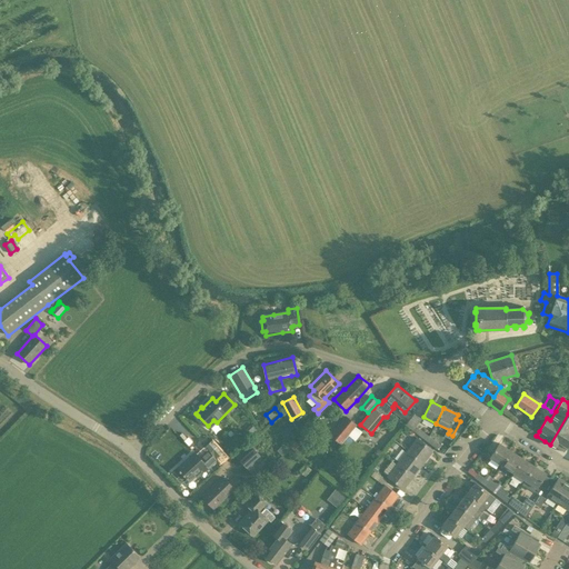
[(412,431),(425,441),(428,437),(416,427),(421,419),(415,413),(406,426),(412,431)]
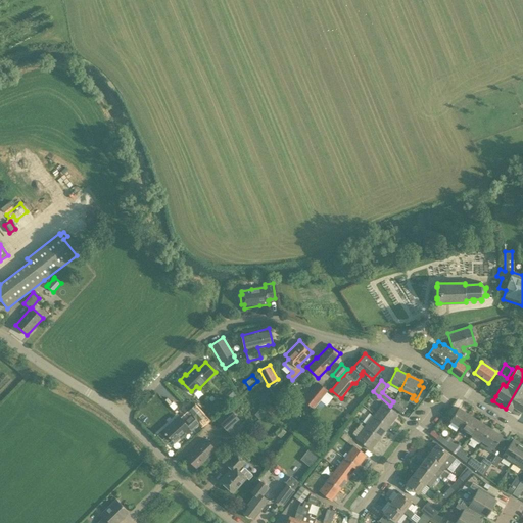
[(518,416),(521,412),(522,409),(522,380),(506,409),(510,411),(518,416)]
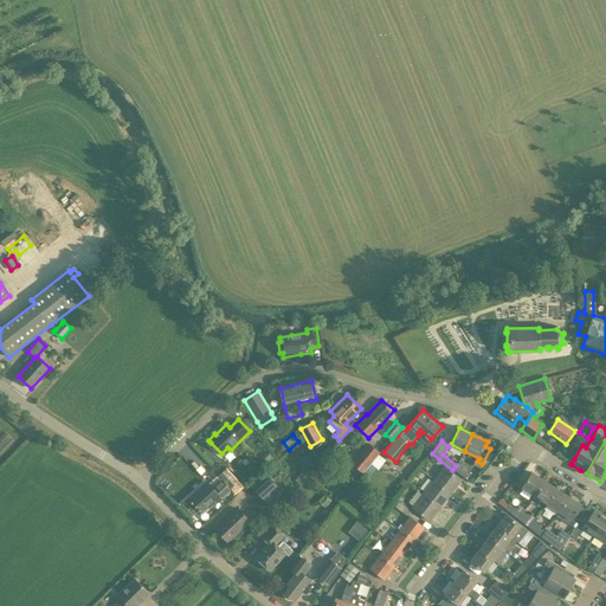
[(379,453),(367,443),(352,463),(363,472),(379,453)]
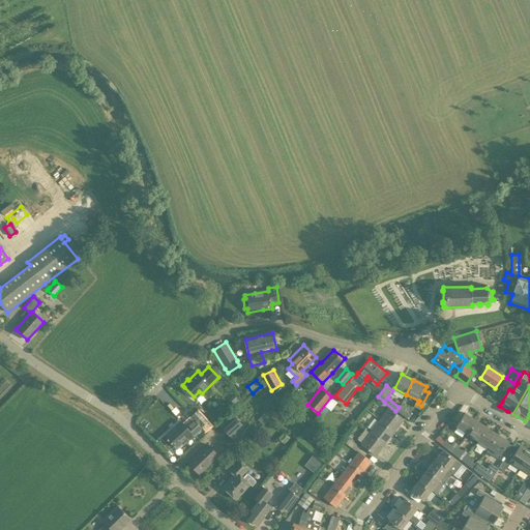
[(399,407),(395,411),(408,419),(411,416),(399,407)]
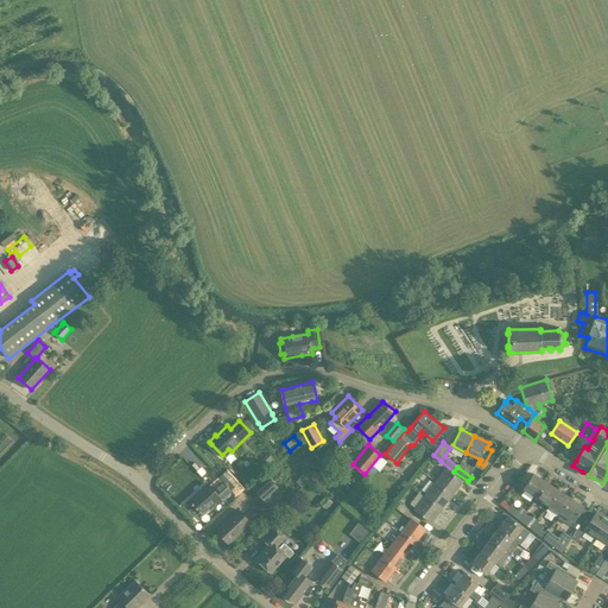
[(445,468),(435,482),(453,495),(462,482),(445,468)]
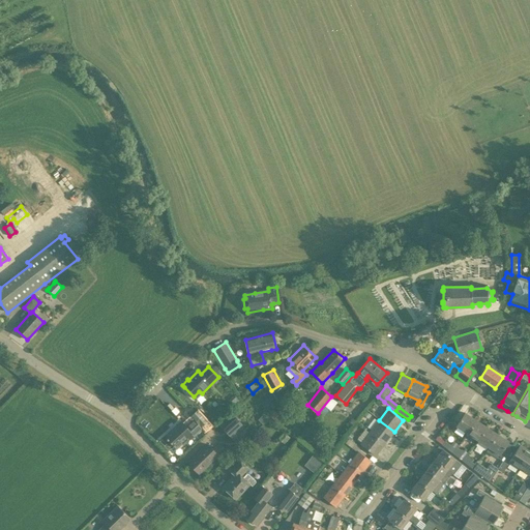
[(202,409),(194,416),(208,432),(215,424),(202,409)]
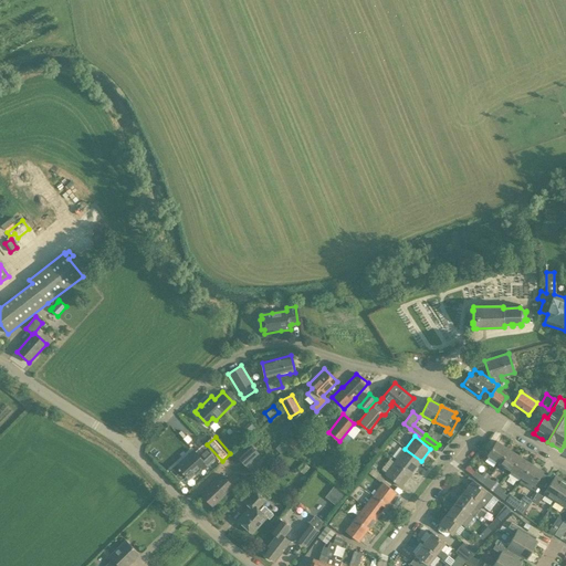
[(244,465),(249,471),(263,458),(259,453),(248,441),(233,453),(238,458),(244,465)]
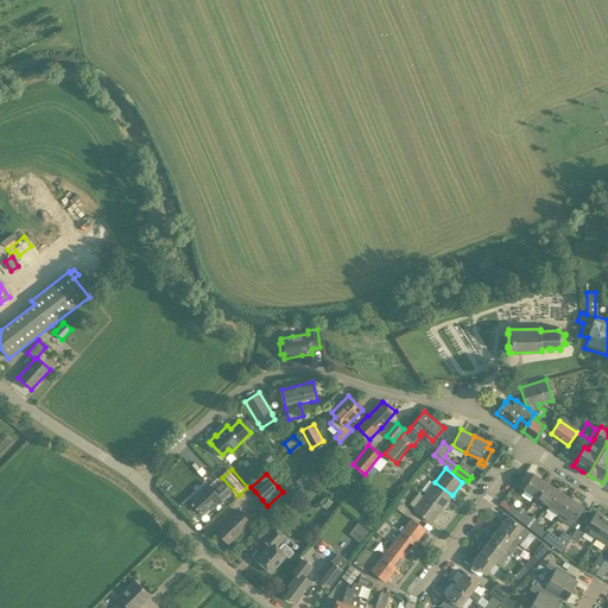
[(533,474),(523,489),(536,498),(546,482),(533,474)]
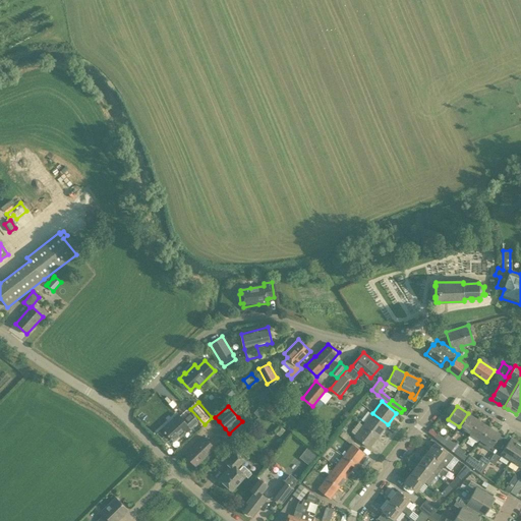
[(198,421),(199,420),(191,412),(190,412),(189,411),(182,419),(178,414),(163,429),(174,441),(185,429),(187,431),(190,428),(191,429),(199,422),(198,421)]
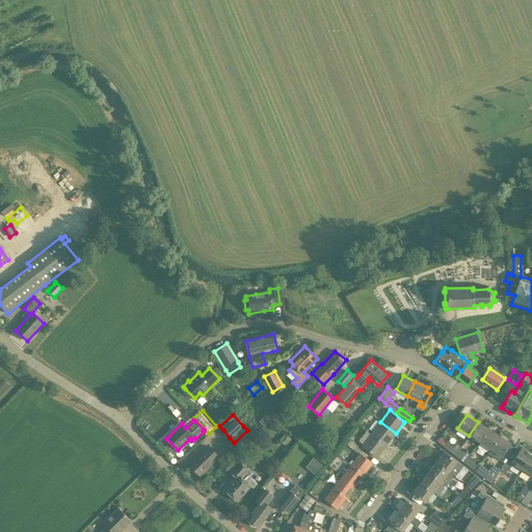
[(380,422),(371,433),(387,445),(396,433),(380,422)]
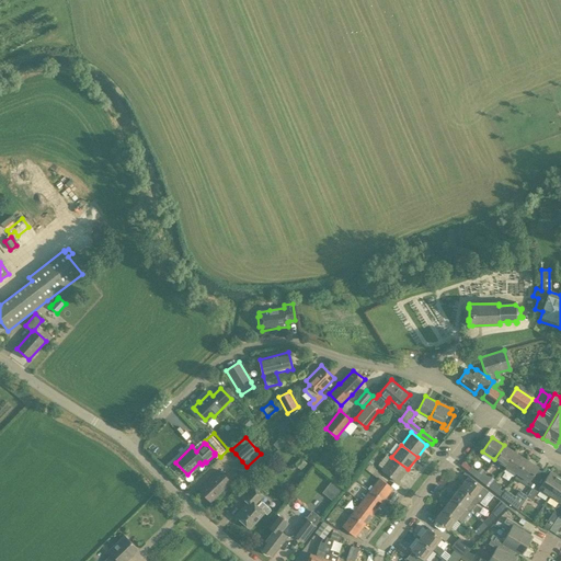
[(494,459),(505,467),(515,453),(504,445),(494,459)]
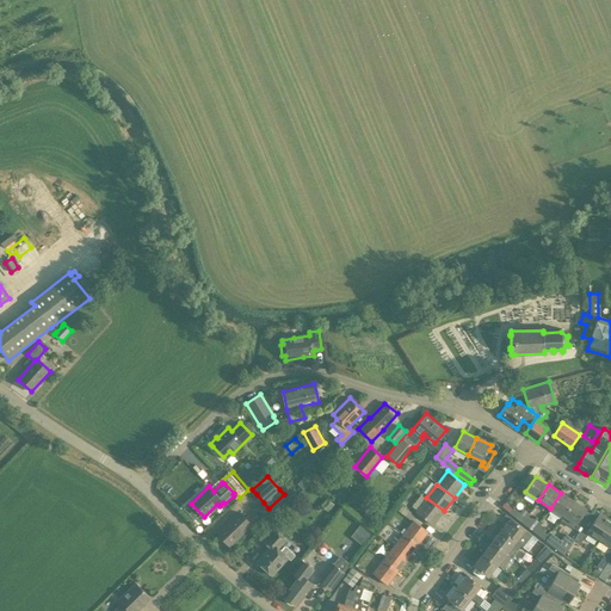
[(573,500),(561,493),(550,508),(563,516),(573,500)]
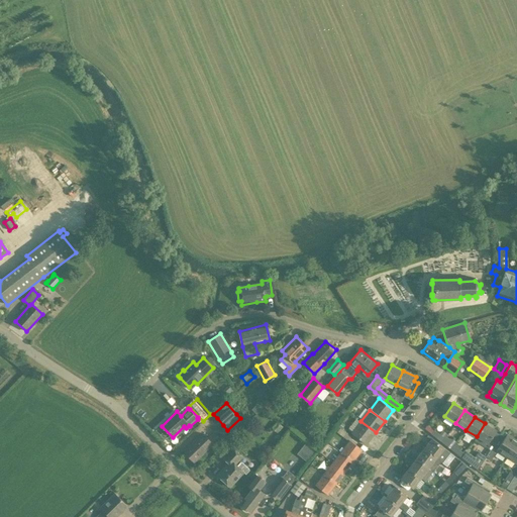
[(367,444),(376,432),(360,421),(356,418),(348,429),(352,432),(351,433),(367,444)]
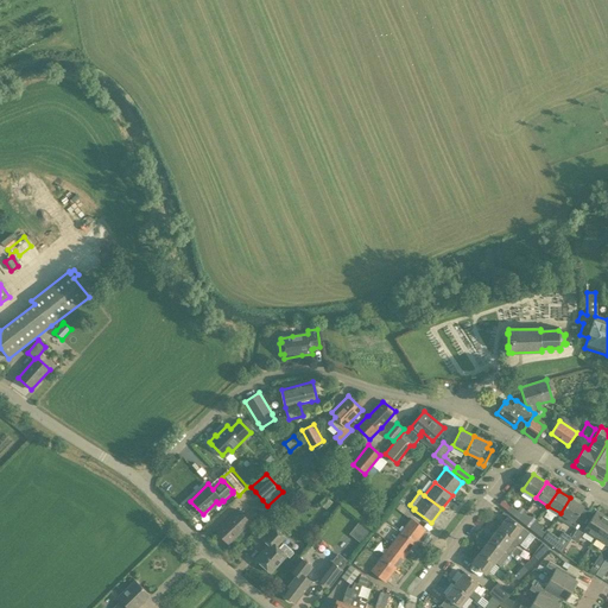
[(570,525),(576,530),(588,512),(582,507),(583,506),(570,498),(561,513),(572,521),(570,525)]
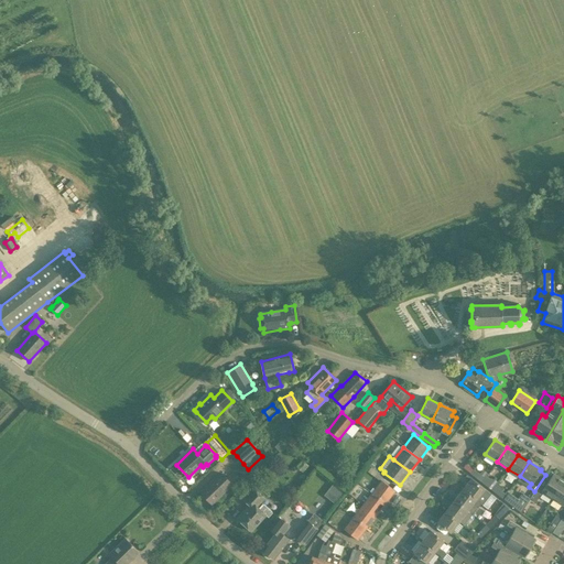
[(470,474),(481,483),(485,478),(480,475),(474,469),(470,474)]
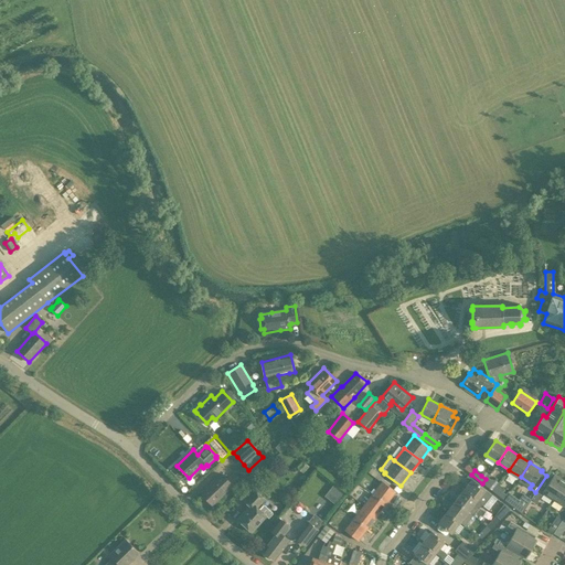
[(212,505),(232,487),(233,488),(241,480),(234,473),(227,480),(221,473),(201,493),(212,505)]
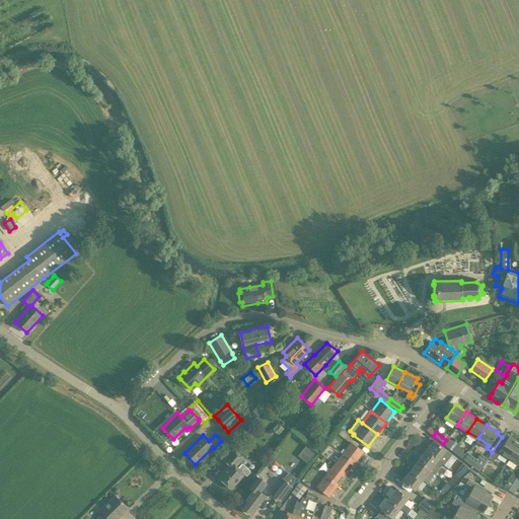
[(498,453),(508,459),(518,442),(509,436),(507,439),(502,437),(492,452),(488,458),(493,462),(497,455),(498,453)]
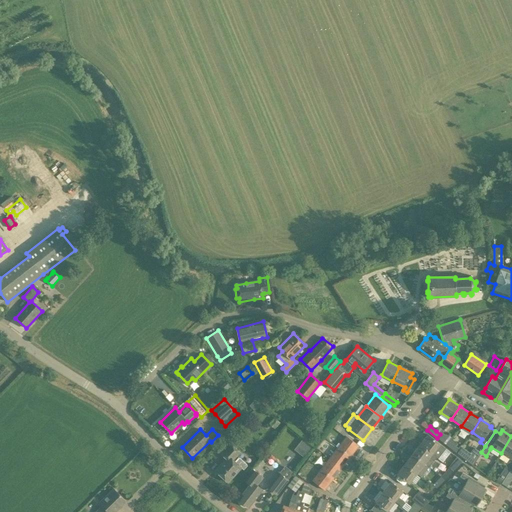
[(437,438),(447,446),(450,442),(451,440),(441,433),(440,434),(437,438)]
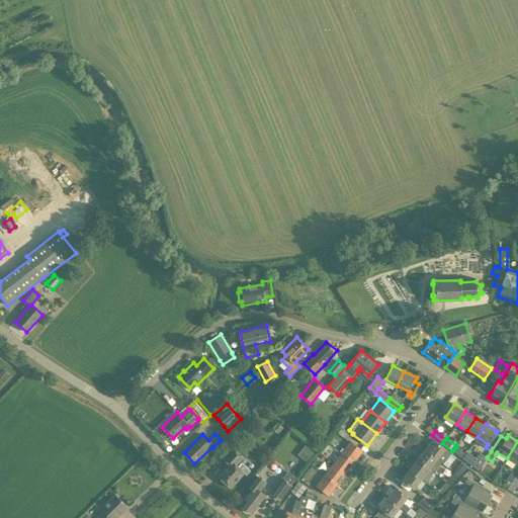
[(451,454),(445,449),(432,439),(424,449),(437,459),(443,463),(451,454)]
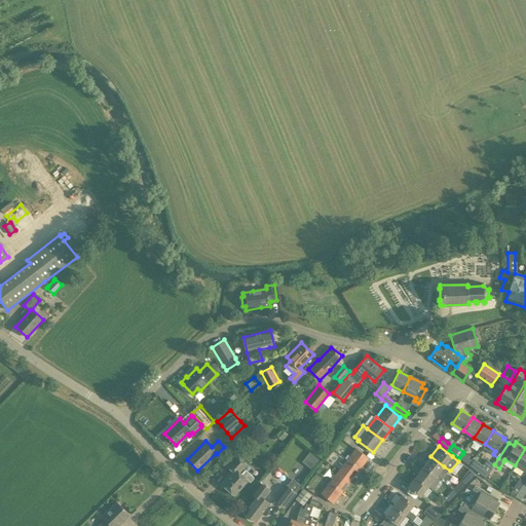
[(357,448),(347,460),(360,470),(369,457),(357,448)]
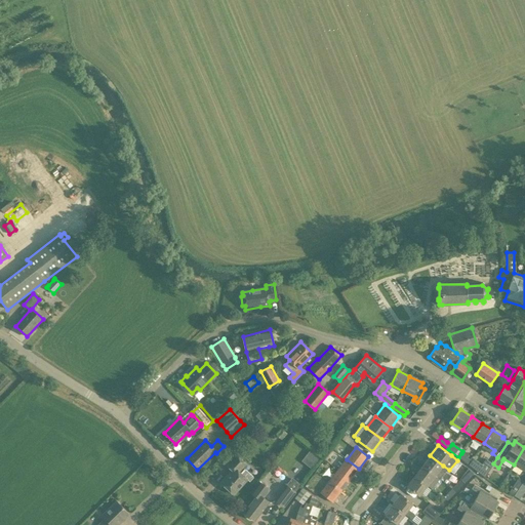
[(523,471),(524,468),(524,447),(514,465),(523,471)]
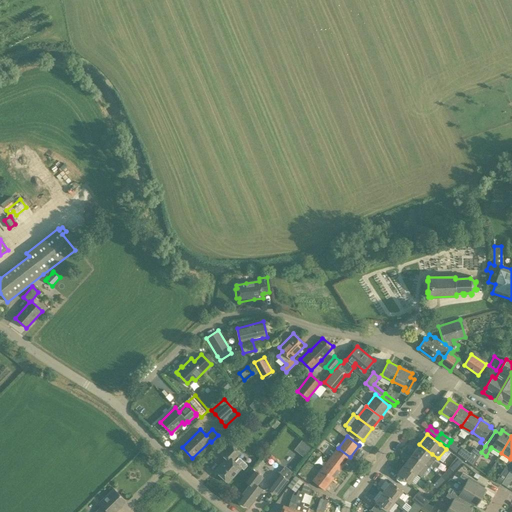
[(241,452),(229,442),(219,453),(226,460),(215,471),(228,482),(242,468),(244,470),(247,466),(238,458),(235,461),(234,460),(241,452)]
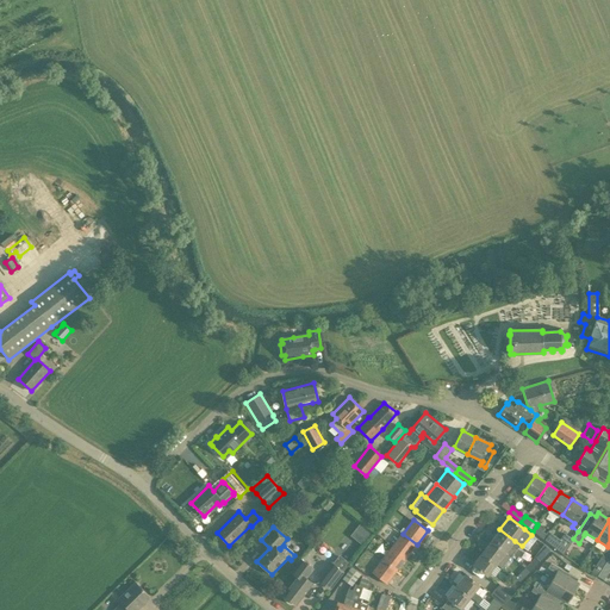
[(536,527),(533,531),(543,541),(545,540),(548,535),(536,527)]
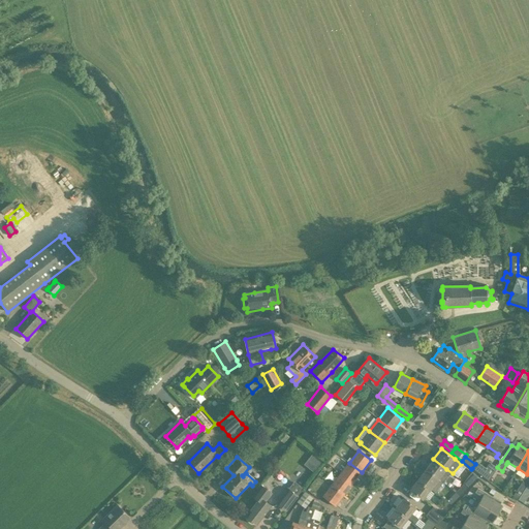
[(433,459),(426,469),(443,483),(446,478),(441,475),(446,469),(433,459)]
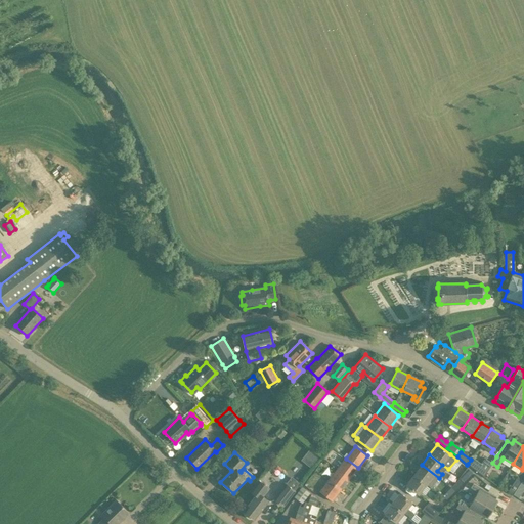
[(473,457),(471,460),(468,464),(483,477),(492,463),(484,459),(481,464),(473,457)]
